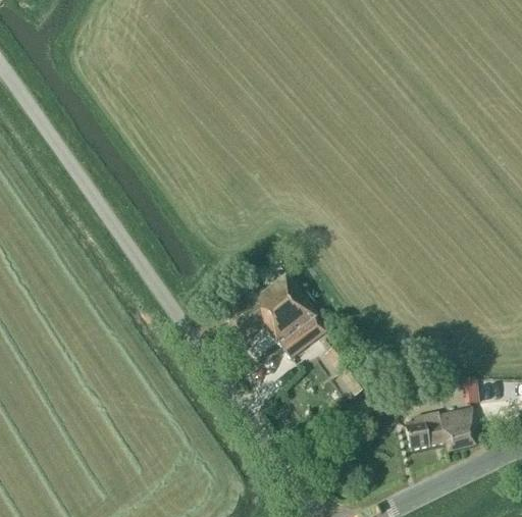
[(316,314),(285,274),(263,291),(227,318),(243,339),(260,324),(266,331),(267,330),(277,344),(278,343),(289,357),(324,329),(313,316),(316,314)]
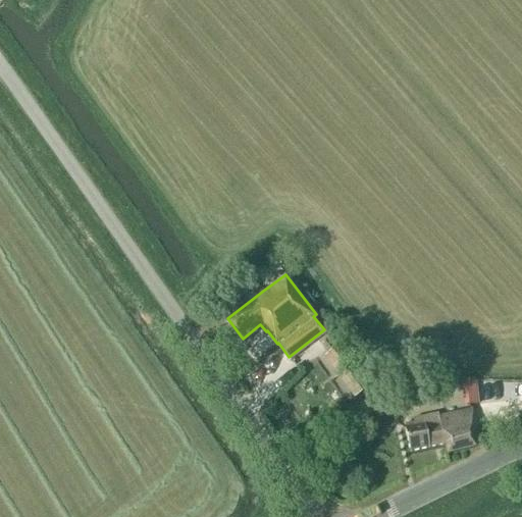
[(368,383),(338,342),(323,353),(353,395),(368,383)]
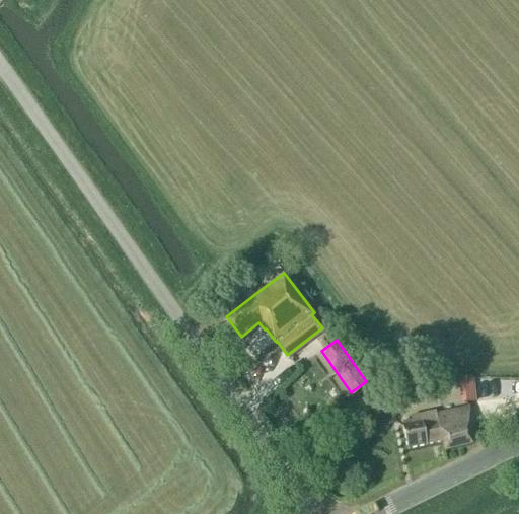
[(460,377),(462,400),(475,399),(473,376),(460,377)]
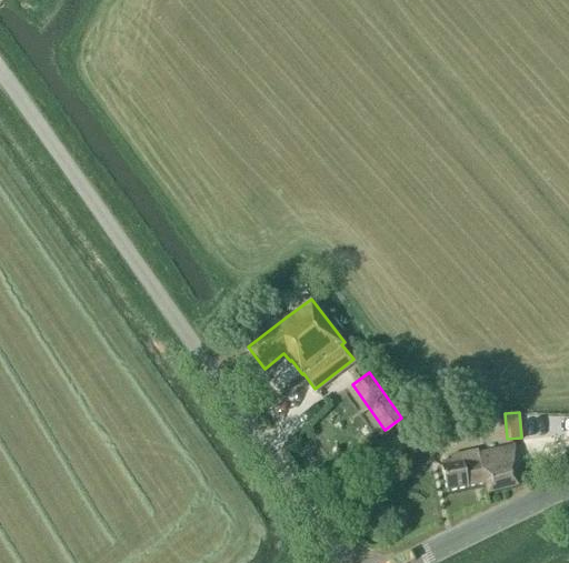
[(406,444),(392,435),(385,448),(397,456),(406,444)]
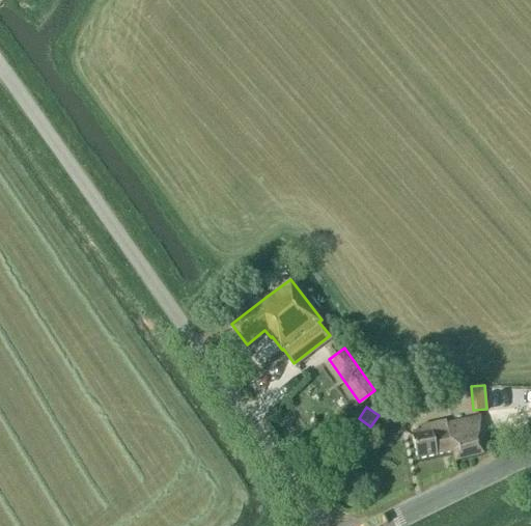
[(422,431),(411,433),(416,455),(452,448),(454,459),(488,450),(480,412),(446,420),(445,415),(420,420),(422,431)]
